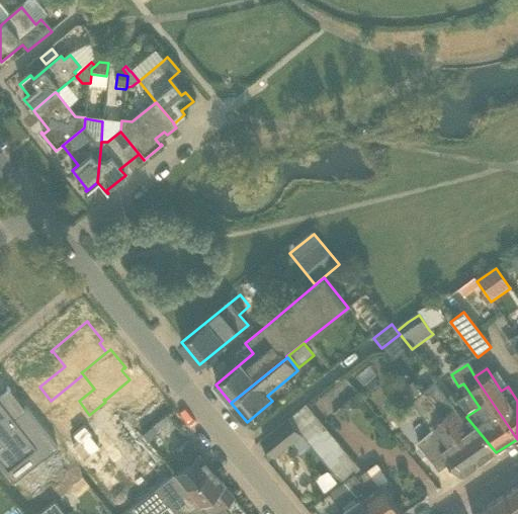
[(103,400),(105,402),(116,416),(101,428),(112,442),(153,409),(144,398),(147,395),(147,396),(148,395),(133,376),(132,377),(130,379),(105,400),(104,399),(103,400)]
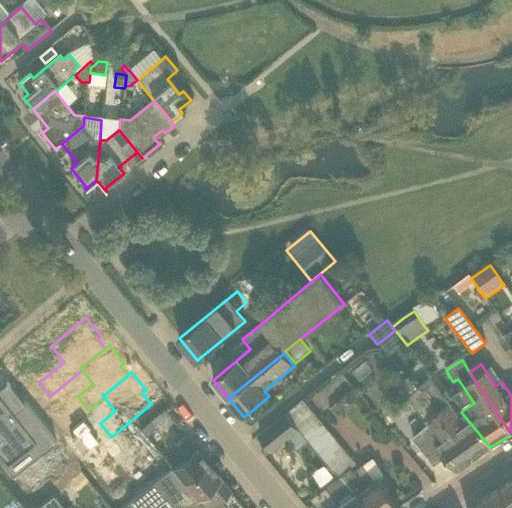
[(457,415),(450,404),(447,406),(428,381),(420,388),(441,411),(473,459),(490,447),(461,412),(457,415)]
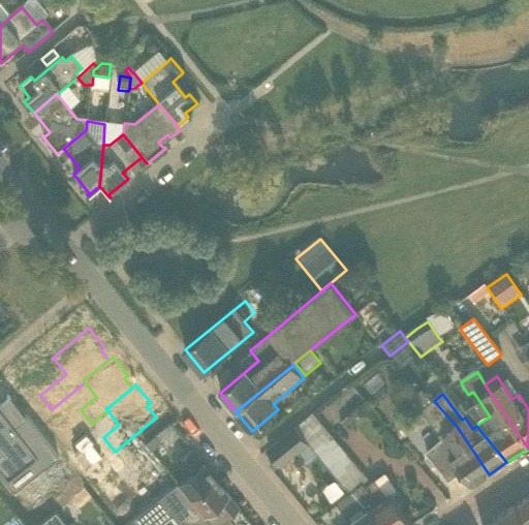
[(453,459),(471,487),(489,474),(456,425),(434,401),(432,403),(423,411),(421,413),(440,436),(439,437),(444,443),(438,449),(448,461),(453,459)]
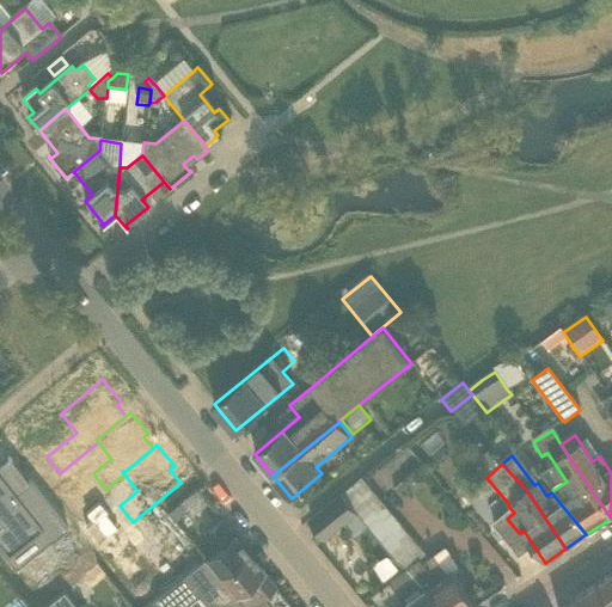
[(62,495),(44,472),(32,482),(49,504),(62,495)]
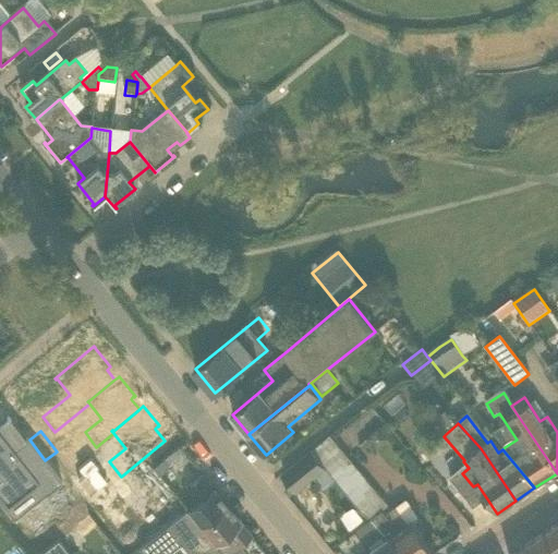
[(0,498),(8,509),(38,484),(48,496),(62,484),(62,483),(28,441),(14,452),(0,433),(0,498)]
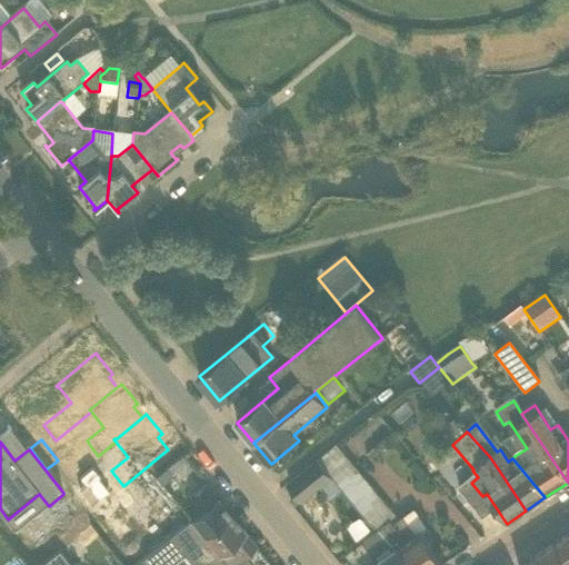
[(388,509),(362,479),(335,448),(318,462),(332,479),(341,491),(345,495),(369,525),(388,509)]
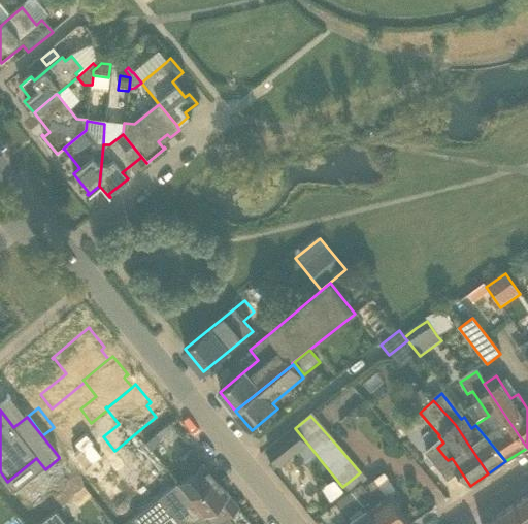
[(295,428),(268,450),(282,466),(308,445),(295,428)]
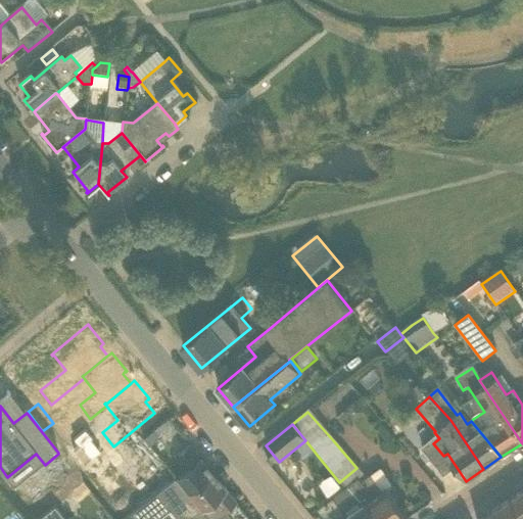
[(149,447),(157,440),(152,433),(143,441),(149,447)]
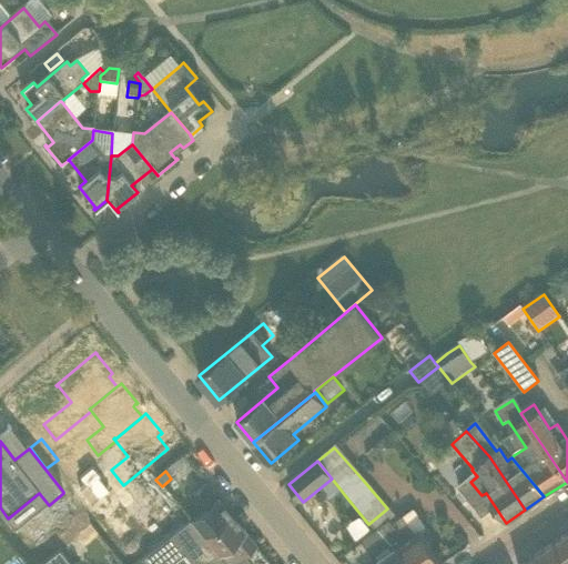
[(135,496),(144,507),(164,491),(155,480),(135,496)]
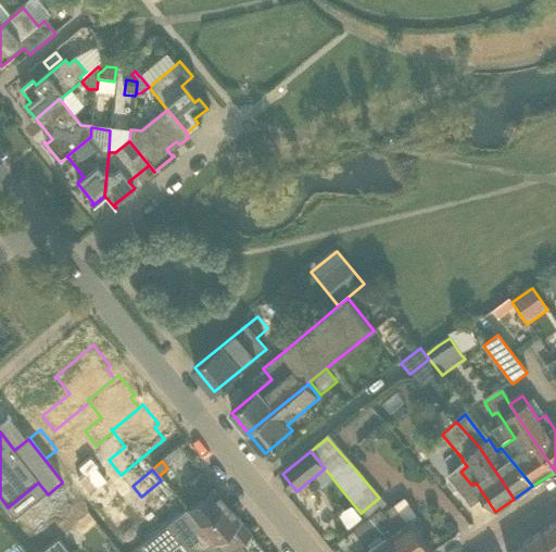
[(225,506),(200,476),(187,487),(199,501),(187,511),(194,522),(200,527),(225,506)]
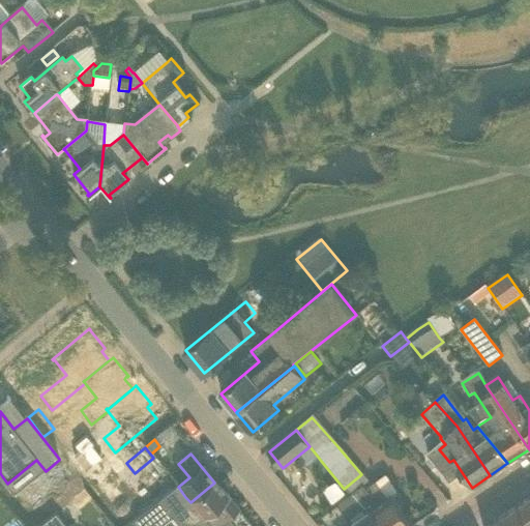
[(135,473),(143,483),(162,467),(153,458),(135,473)]
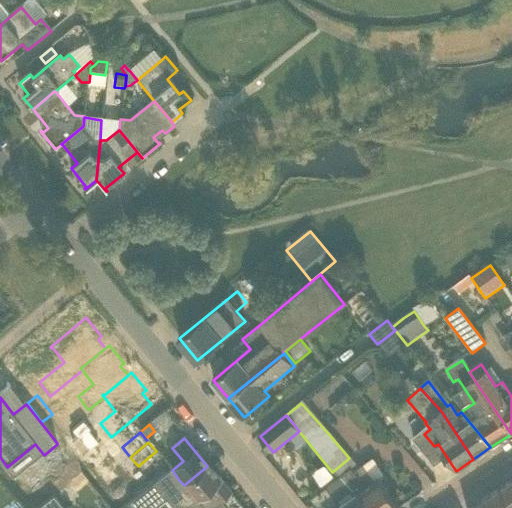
[(77,468),(95,453),(87,444),(69,458),(77,468)]
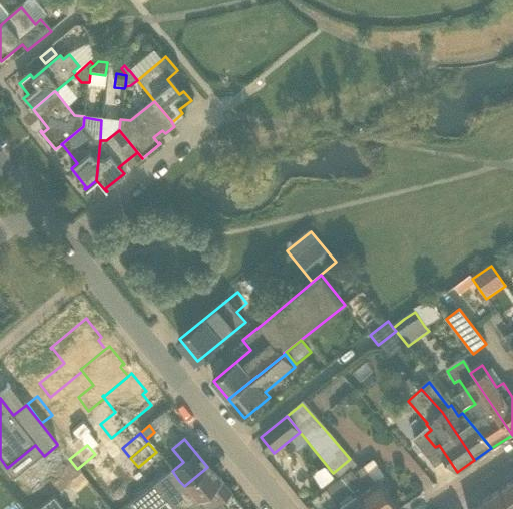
[(138,467),(118,483),(100,498),(108,508),(123,508),(153,486),(172,471),(156,452),(138,467)]
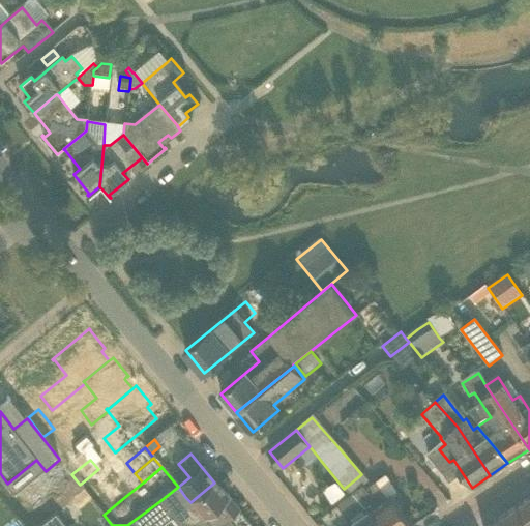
[(87,494),(107,479),(98,469),(80,485),(87,494)]
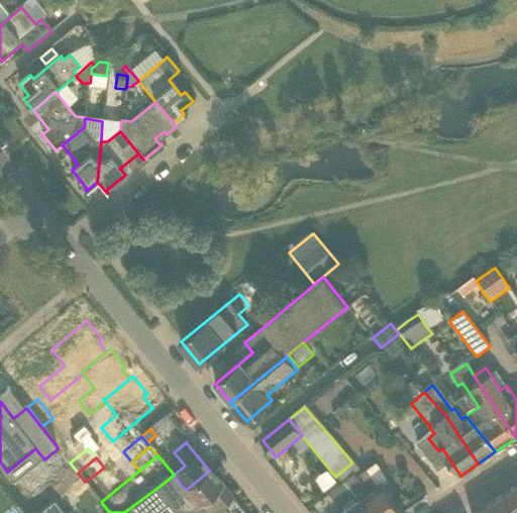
[(354,475),(343,482),(344,484),(343,484),(350,494),(359,500),(360,500),(369,512),(401,512),(383,485),(388,481),(377,466),(367,472),(366,472),(356,478),(354,475)]
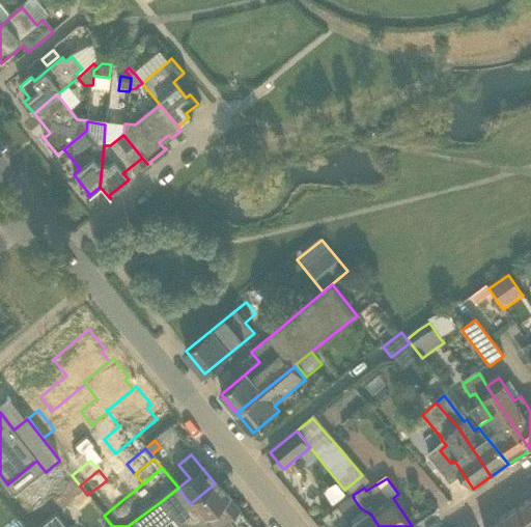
[(87,495),(95,505),(115,490),(107,480),(87,495)]
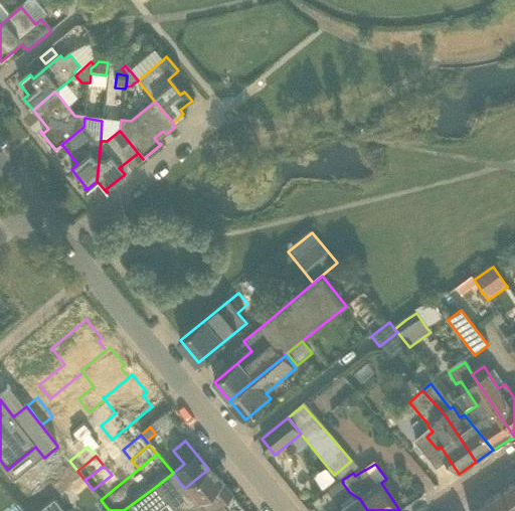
[(190,494),(203,510),(214,510),(232,497),(208,469),(185,488),(190,494)]
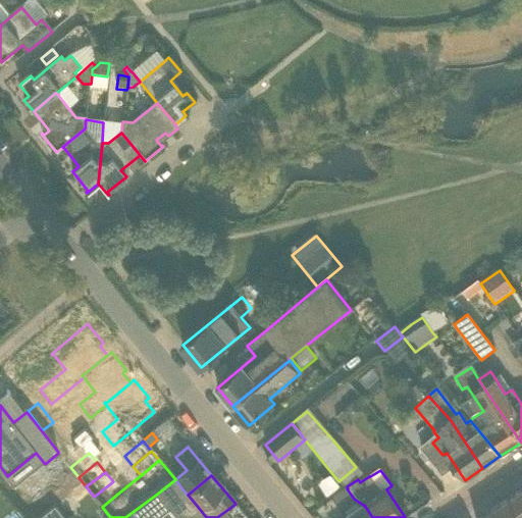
[(331,475),(318,483),(326,496),(340,486),(331,475)]
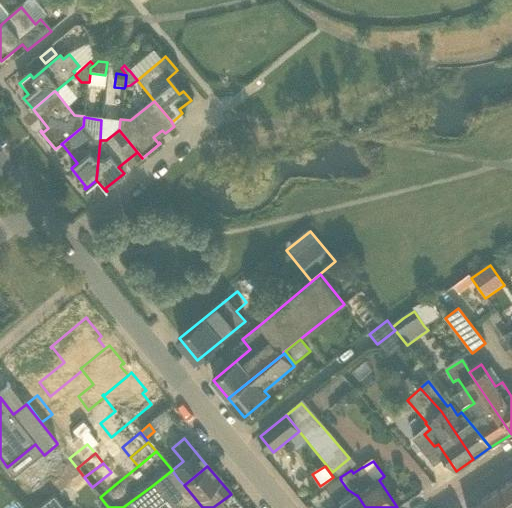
[(184,485),(179,480),(172,470),(153,485),(166,501),(171,507),(202,507),(189,491),(184,485)]
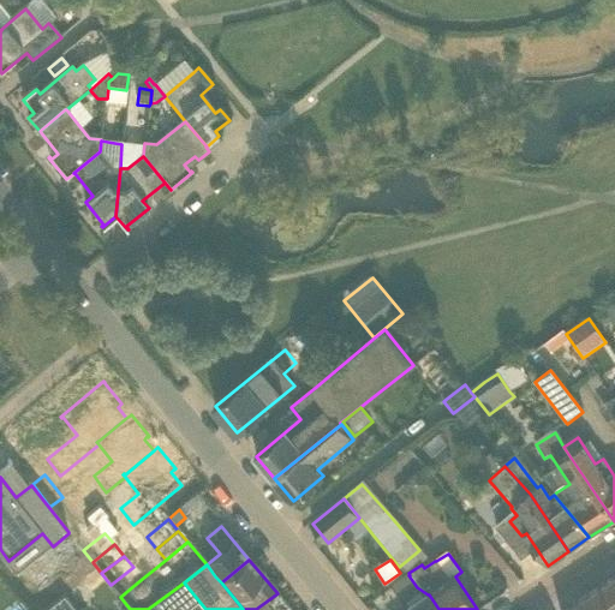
[(111,585),(120,597),(142,579),(133,567),(111,585)]
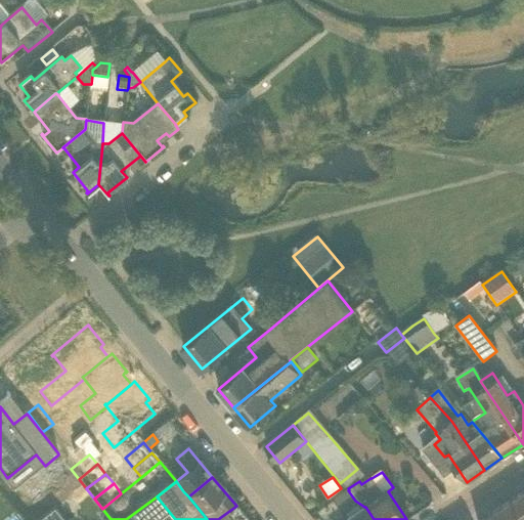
[(348,490),(318,512),(324,519),(374,519),(365,507),(364,507),(355,501),(348,490)]
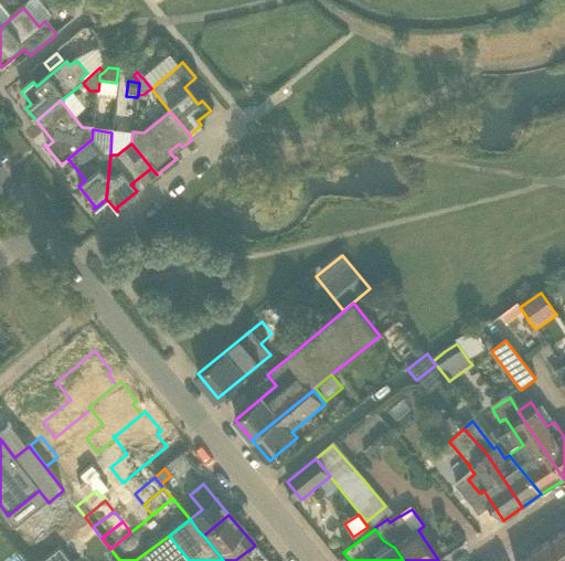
[(564,560),(564,532),(541,549),(547,560),(564,560)]
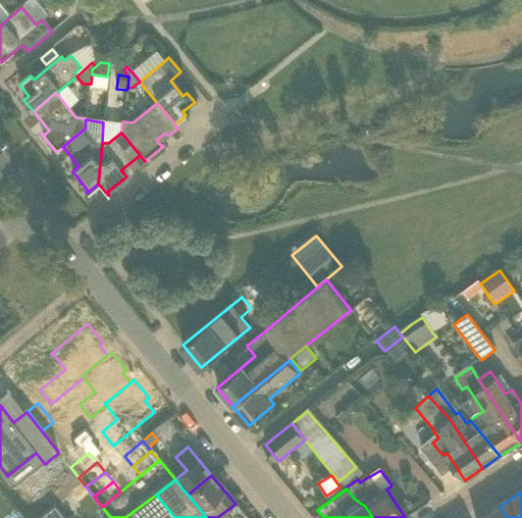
[(63,517),(72,510),(63,500),(53,508),(61,517),(63,517)]
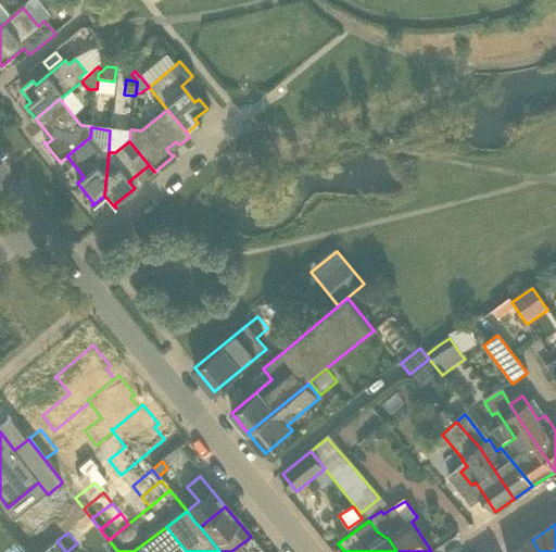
[(532,540),(515,551),(539,551),(532,540)]
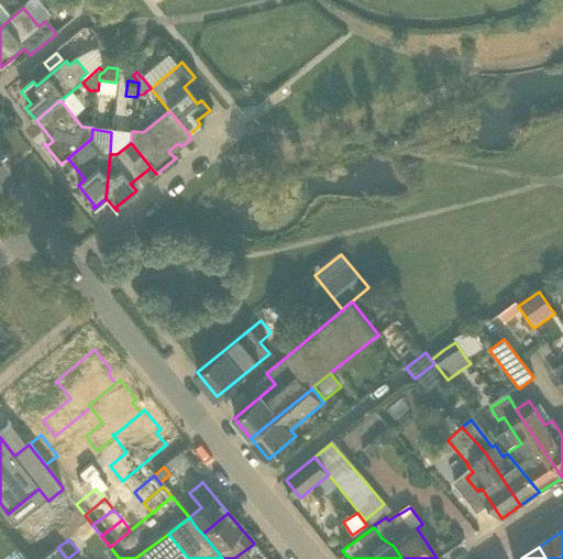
[(66,558),(57,548),(44,558),(66,558)]
